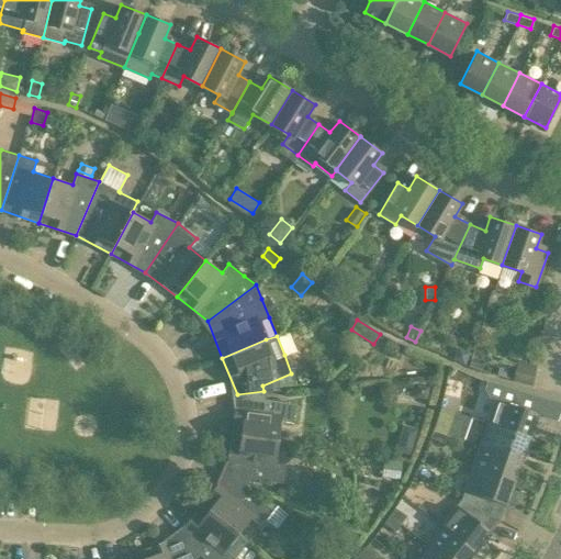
[(388,339),(383,349),(395,355),(400,346),(388,339)]
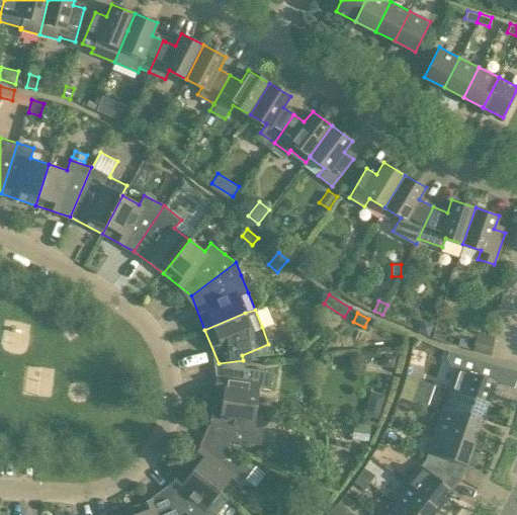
[(436,322),(423,317),(418,329),(430,334),(436,322)]
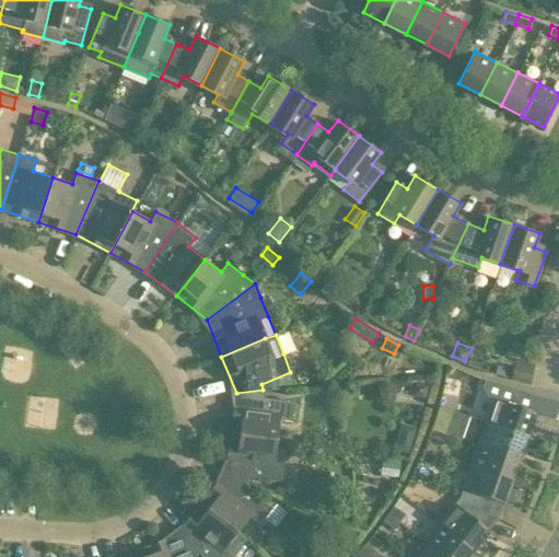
[(516,355),(511,373),(530,379),(535,360),(516,355)]
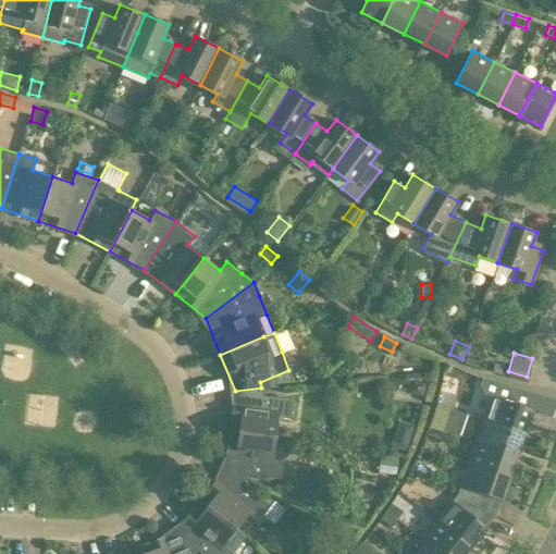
[(533,409),(536,396),(482,378),(481,385),(485,393),(492,395),(484,418),(524,432),(533,409)]
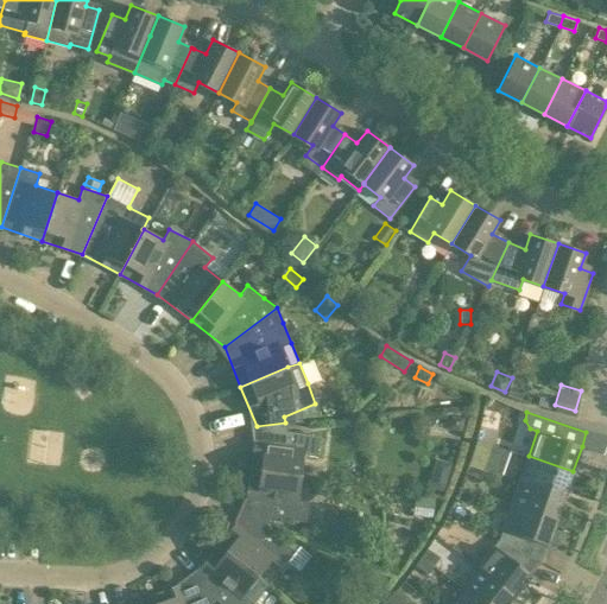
[(466,418),(451,415),(448,428),(462,432),(466,418)]
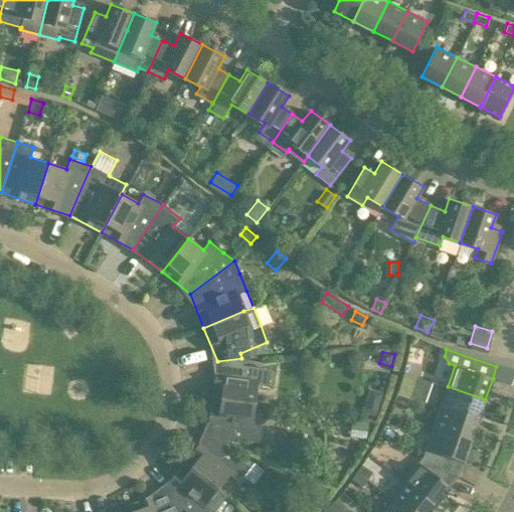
[(212,397),(254,403),(257,384),(268,386),(270,368),(241,364),(241,358),(217,361),(212,397)]
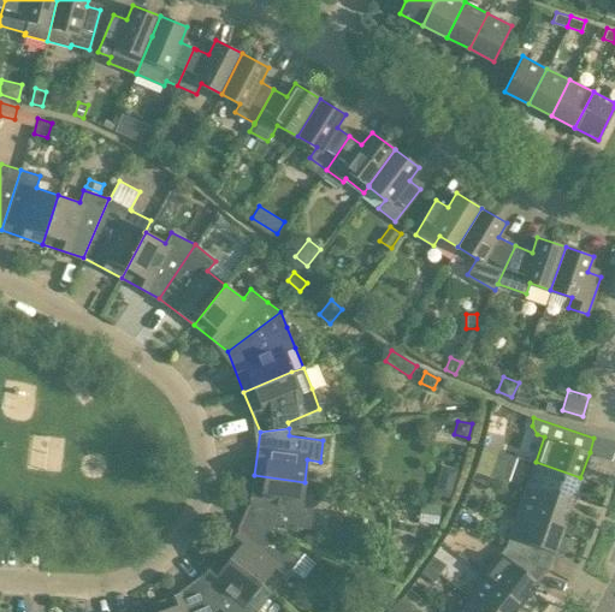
[(479,459),(475,469),(490,474),(490,475),(507,481),(508,474),(500,471),(498,468),(501,459),(496,457),(498,449),(484,444),(479,459)]
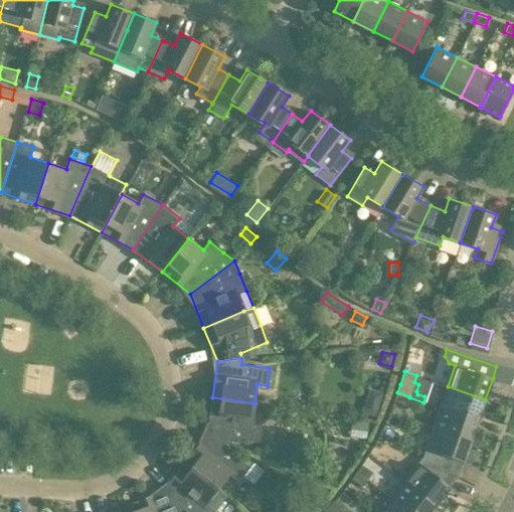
[(441,406),(478,420),(485,399),(448,386),(441,406)]
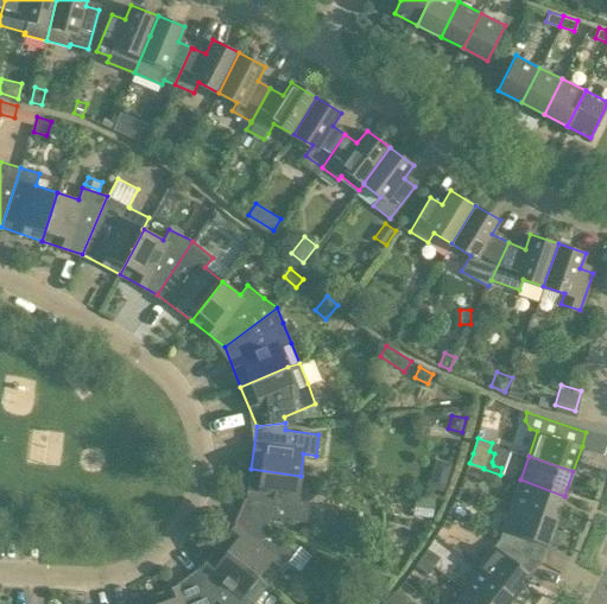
[(466,472),(480,477),(484,469),(484,468),(469,463),(466,472)]
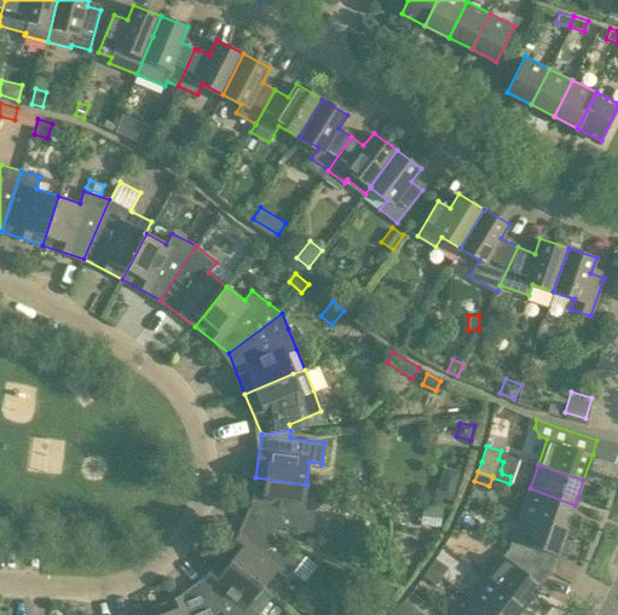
[(248,520),(276,532),(278,526),(312,531),(315,509),(302,506),(306,485),(255,477),(248,520)]
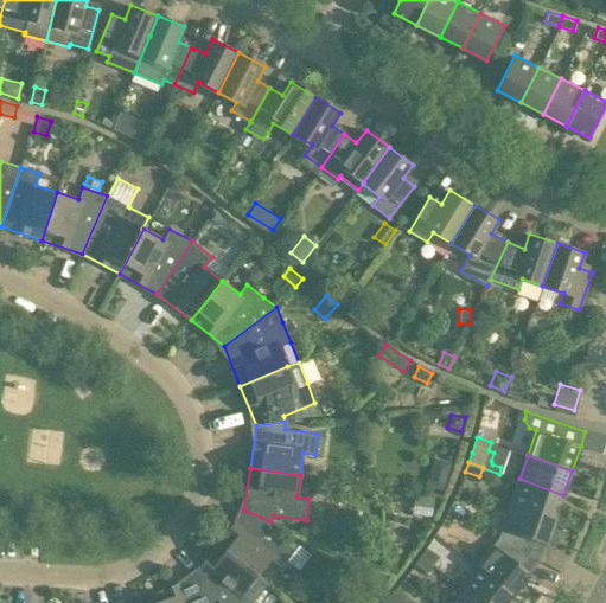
[(444,488),(446,476),(433,473),(429,485),(444,488)]
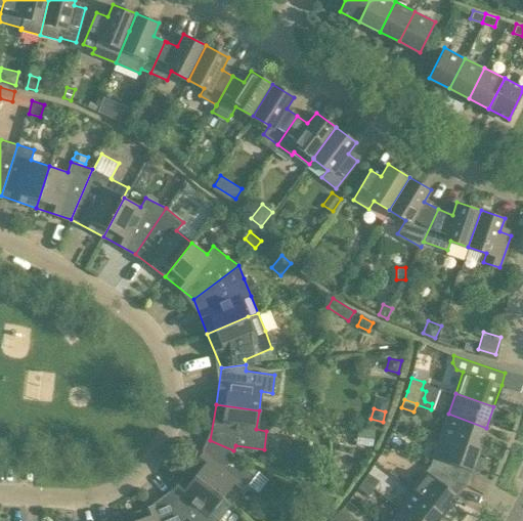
[(440,435),(479,448),(486,428),(448,414),(440,435)]
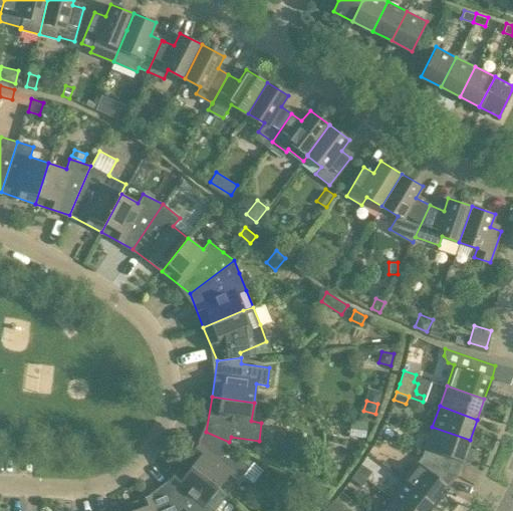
[(350,436),(365,438),(367,425),(352,423),(350,436)]
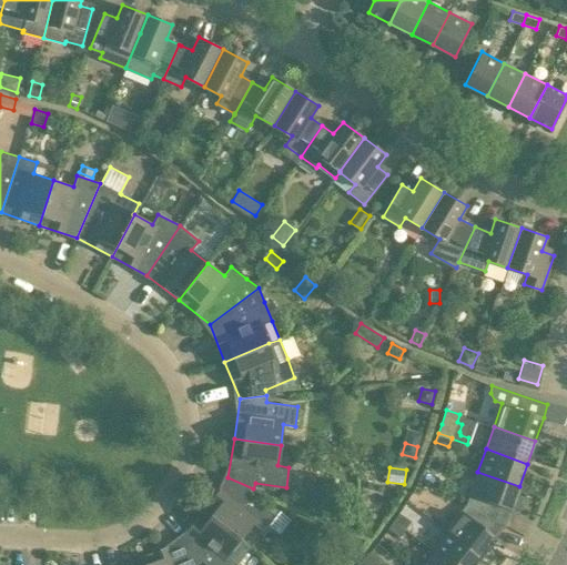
[(481,511),(506,525),(512,510),(519,486),(477,472),(469,495),(485,501),(481,511)]
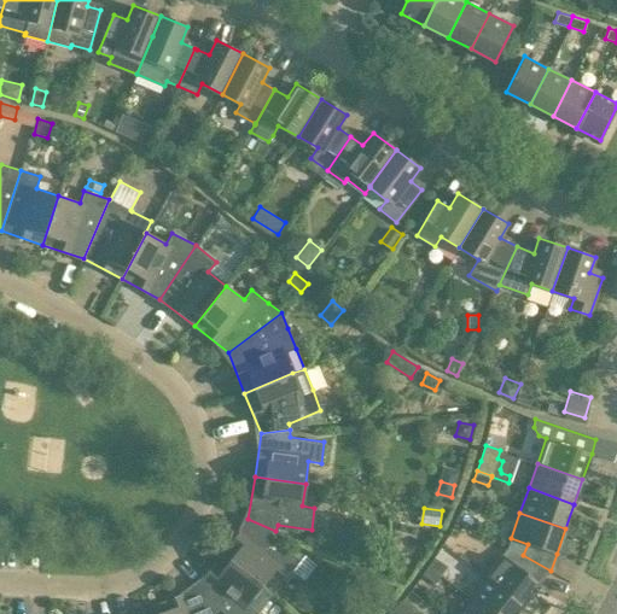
[(275,531),(248,519),(221,554),(262,585),(275,567),(286,576),(300,559),(272,537),(275,531)]
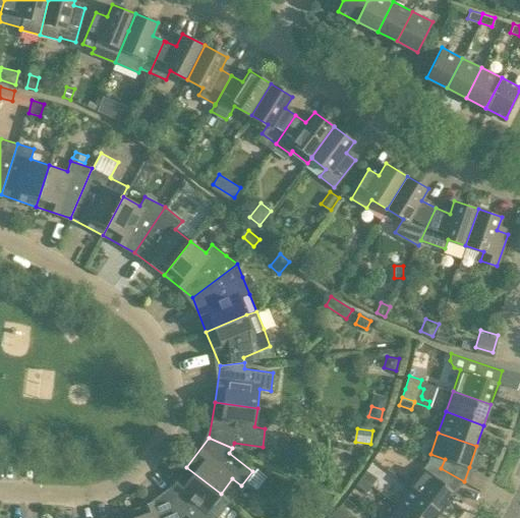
[(164,496),(178,515),(183,512),(190,517),(215,517),(217,515),(220,517),(233,503),(221,494),(186,467),(164,496)]
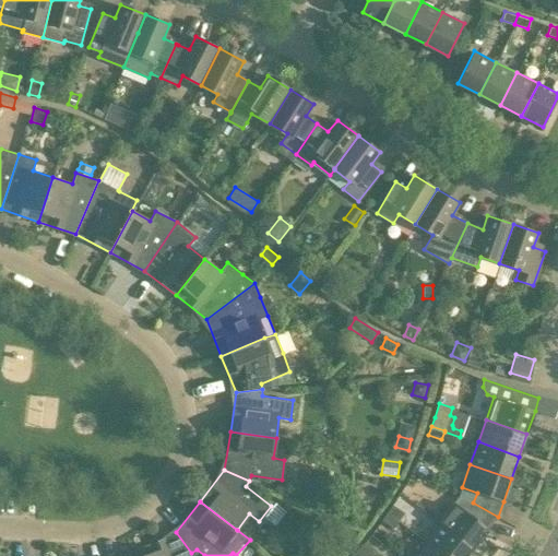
[(443,524),(473,548),(488,529),(498,517),(473,503),(466,511),(454,501),(438,521),(442,524),(443,524)]
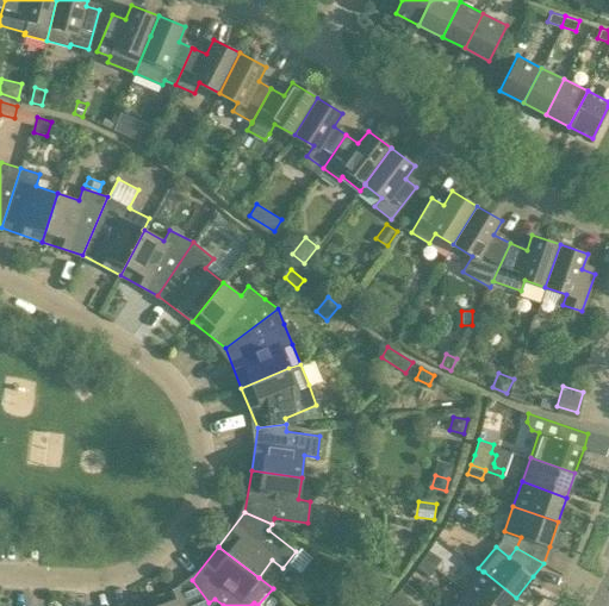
[(441,558),(429,550),(423,557),(436,567),(441,558)]
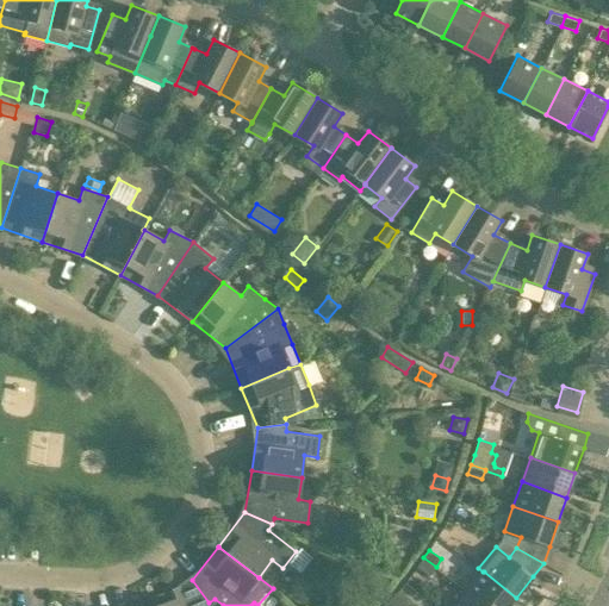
[(417,567),(430,575),(436,567),(423,557),(417,567)]
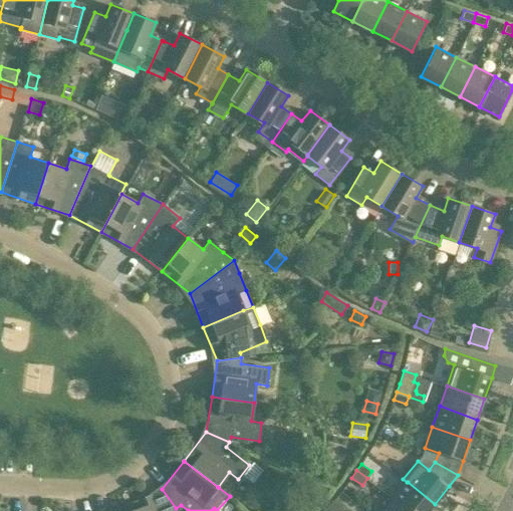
[(394,499),(409,510),(429,510),(435,504),(408,482),(407,482),(394,499)]
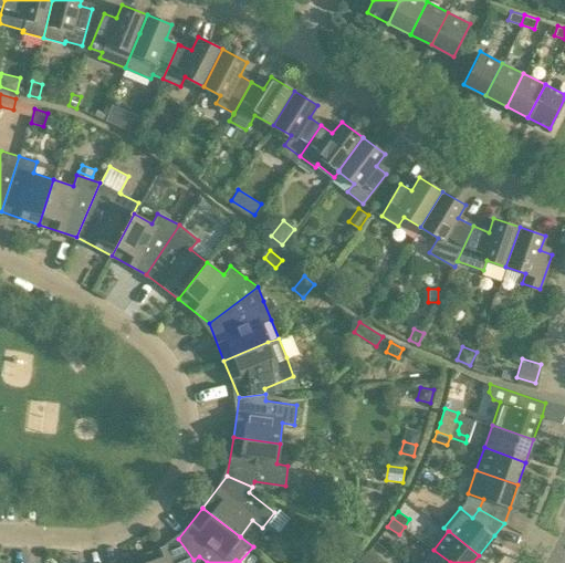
[(142,553),(145,562),(189,562),(194,560),(178,539),(142,553)]
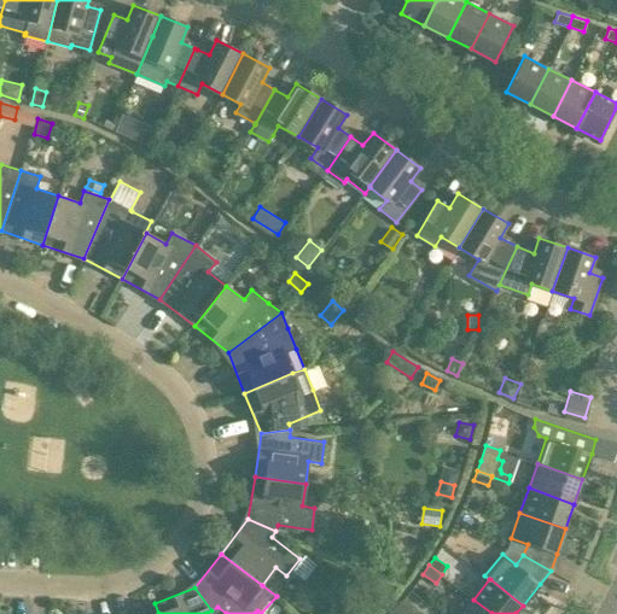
[(409,613),(417,608),(405,597),(397,606),(407,613),(409,613)]
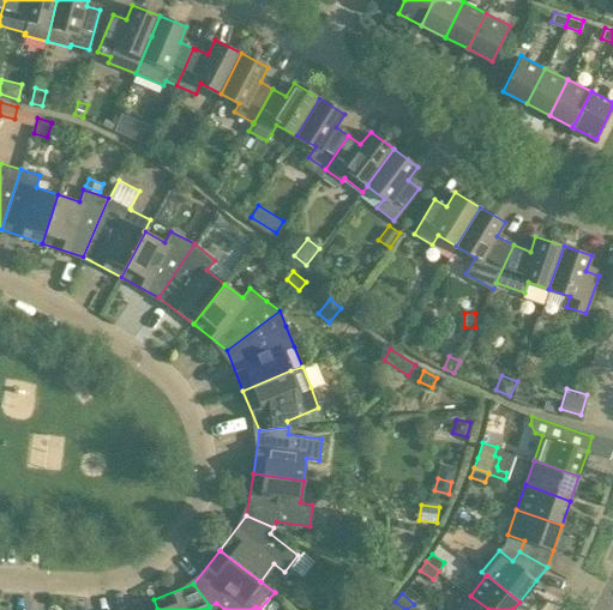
[(458,609),(488,609),(470,596),(458,609)]
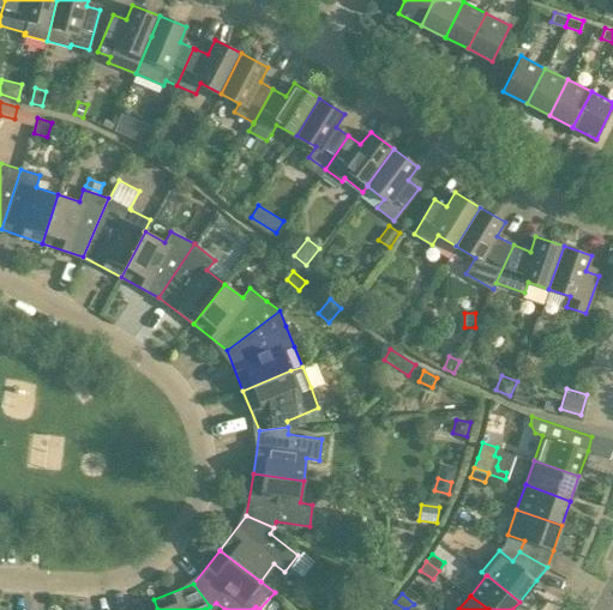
[(157,609),(154,599),(126,609),(157,609)]
